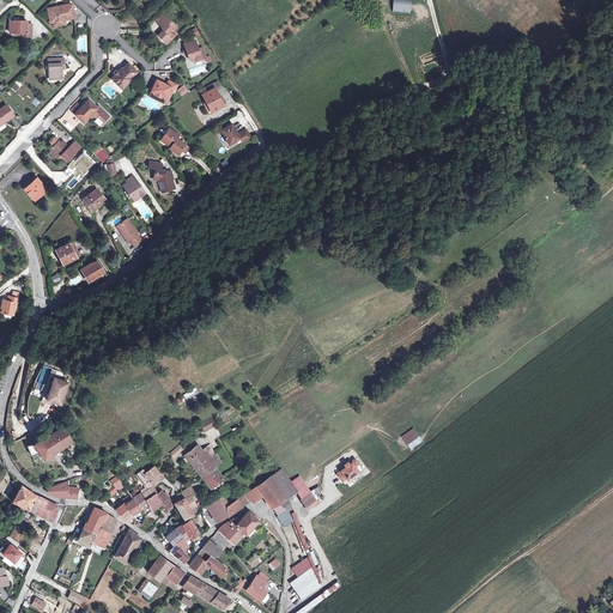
[(71,11),(70,4),(48,8),(49,16),(52,14),(53,22),(53,23),(59,22),(59,20),(65,19),(76,17),(73,10),(71,11)]
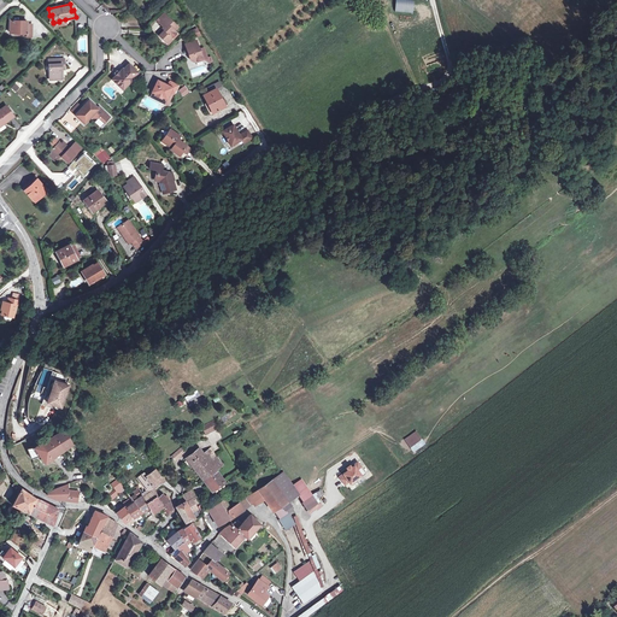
[(157,21),(160,24),(168,16),(164,13),(157,21)]
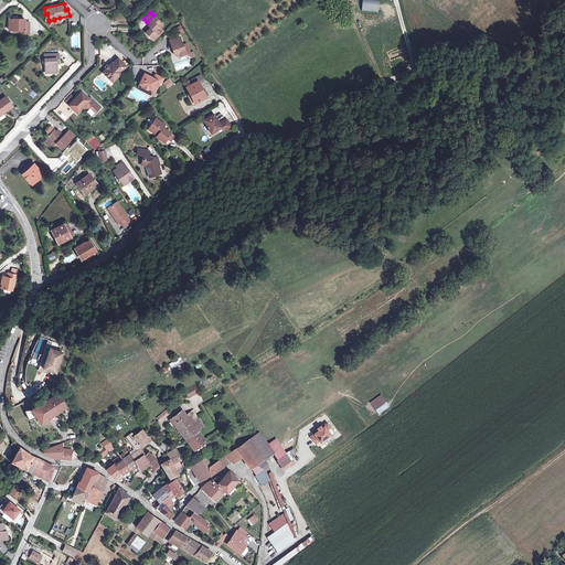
[(147,22),(150,25),(150,24),(152,25),(151,27),(146,32),(150,36),(151,34),(155,39),(162,31),(159,28),(162,24),(153,14),(147,22)]
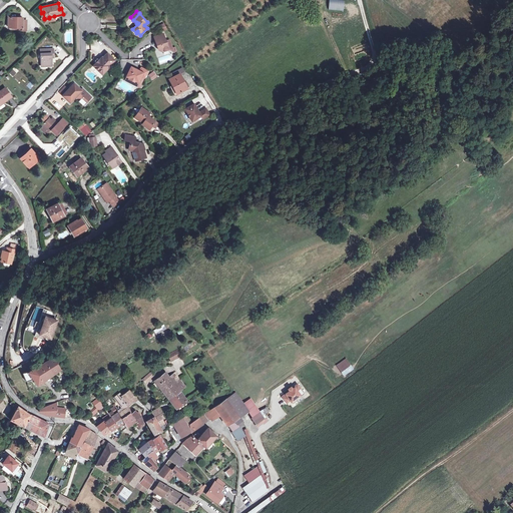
[(26,20),(22,20),(22,17),(8,17),(8,27),(22,27),(22,30),(26,30),(26,20)]
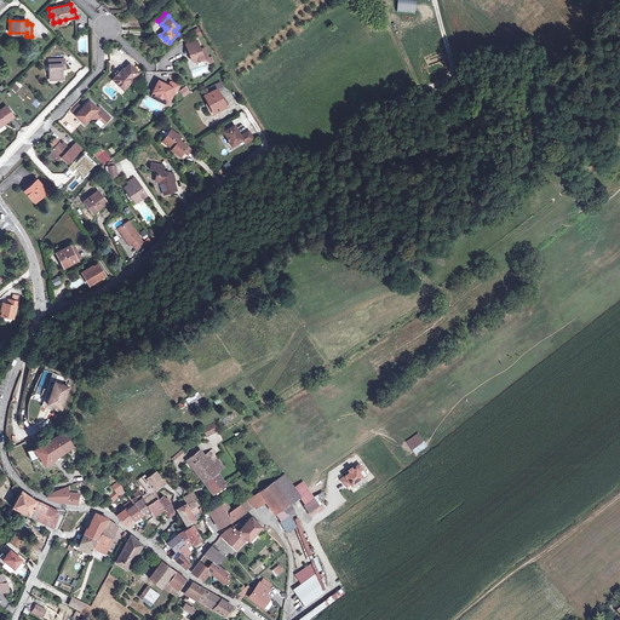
[(196,40),(185,44),(190,59),(195,62),(204,59),(200,49),(196,40)]
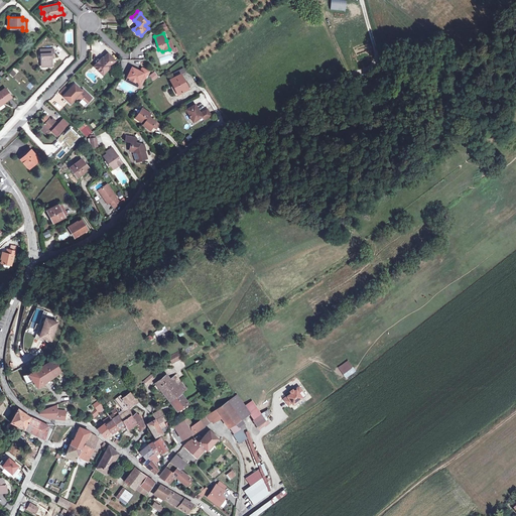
[(169,49),(174,51),(176,51),(175,47),(173,48),(170,39),(166,40),(169,49)]
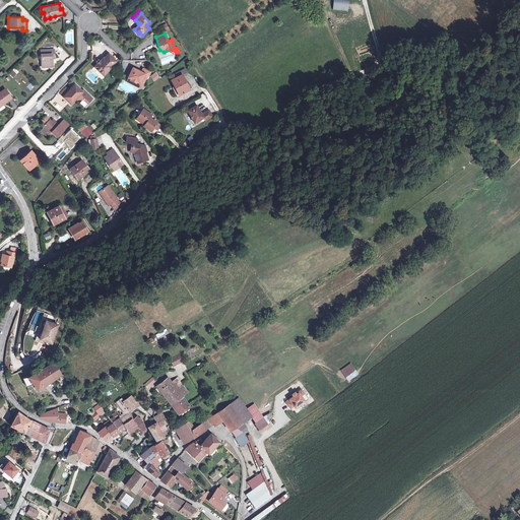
[(52,54),(54,54),(54,50),(41,50),(42,67),(53,66),(52,58),(52,54)]
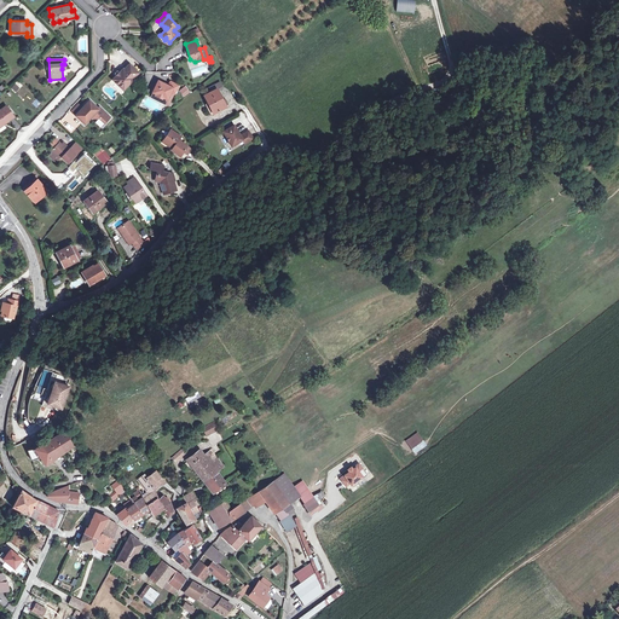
[(134,79),(133,77),(139,71),(129,63),(123,69),(123,68),(113,79),(123,90),(134,79)]
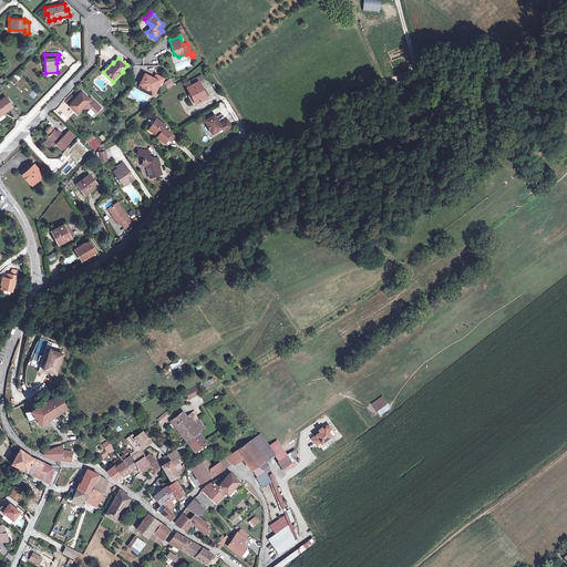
[(78,60),(71,68),(75,71),(82,64),(78,60)]
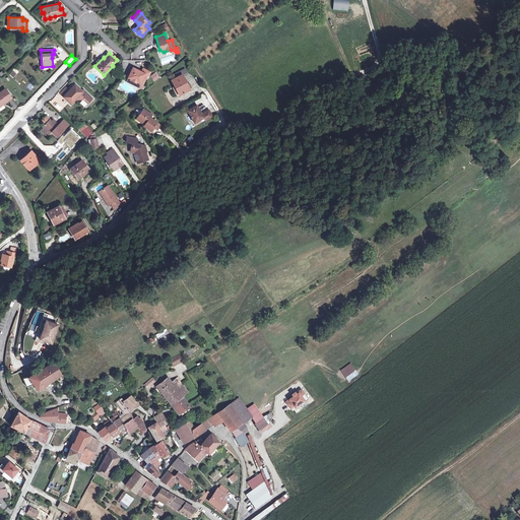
[(128,73),(129,75),(128,77),(131,78),(130,80),(135,82),(142,86),(145,78),(146,78),(149,71),(143,68),(141,72),(132,67),(131,69),(129,70),(128,73)]
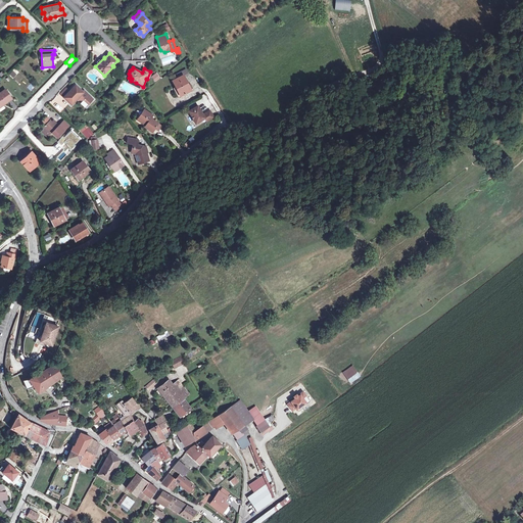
[(178,96),(190,90),(184,77),(188,74),(186,69),(177,74),(179,78),(173,81),(176,87),(174,88),(178,96)]
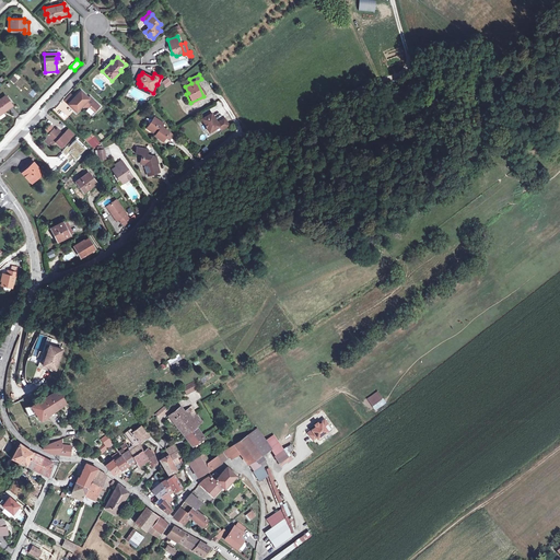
[(68,104),(77,112),(82,105),(84,106),(90,106),(93,109),(97,104),(88,95),(86,96),(81,91),(74,97),(68,104)]
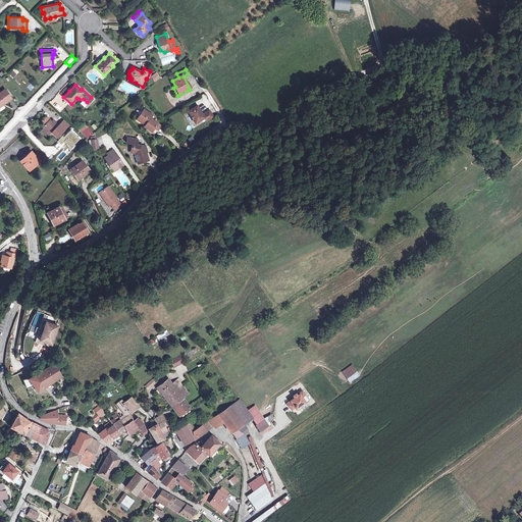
[(60,94),(63,97),(69,91),(66,88),(60,94)]
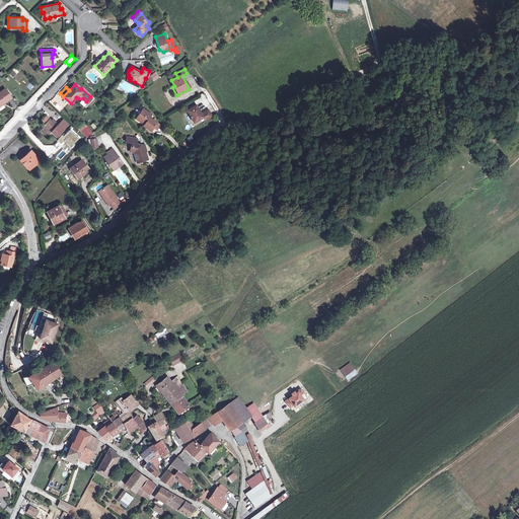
[(0,91),(0,103),(3,101),(4,103),(11,97),(5,88),(0,91)]
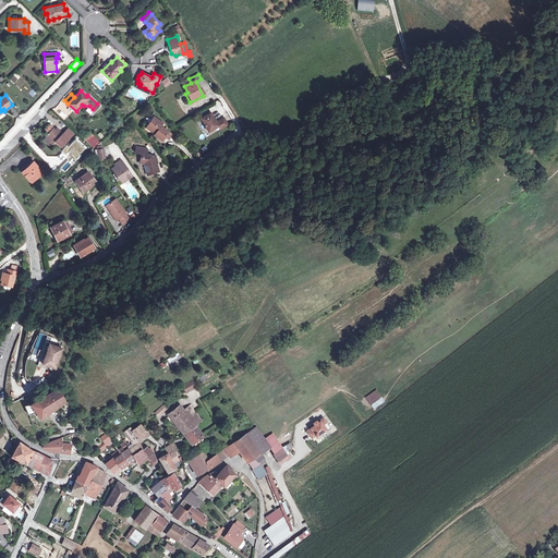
[(201,118),(208,132),(218,125),(220,129),(228,124),(223,118),(216,122),(210,112),(201,118)]
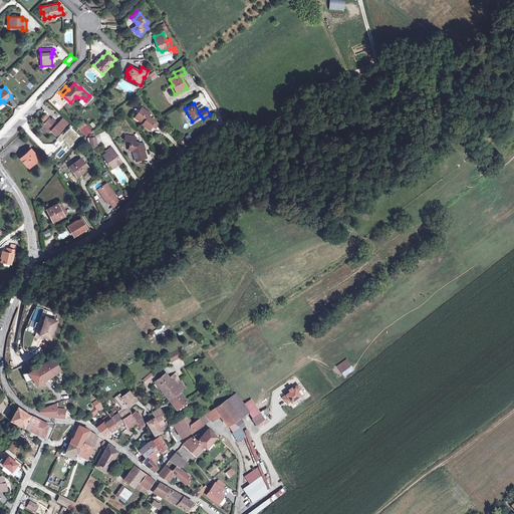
[(142,107),(136,115),(144,121),(143,122),(142,124),(150,130),(152,126),(156,120),(151,117),(148,115),(150,113),(142,107)]
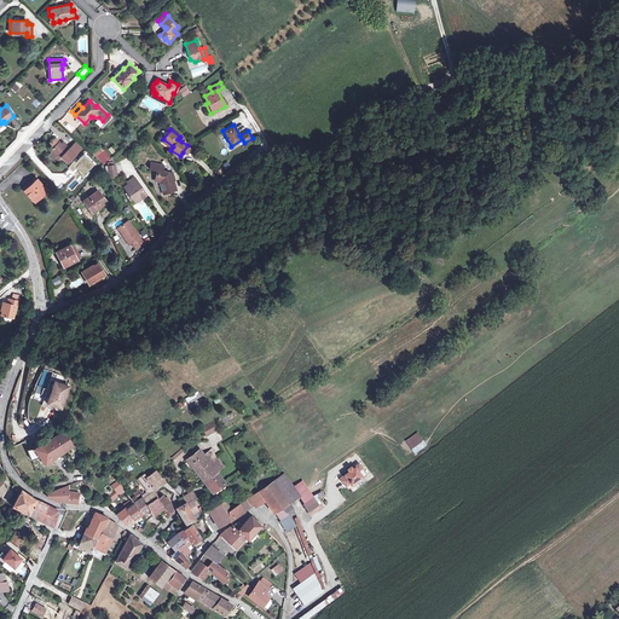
[(68,150),(61,144),(55,138),(48,144),(53,148),(51,150),(59,158),(62,156),(68,163),(80,150),(73,144),(69,148),(68,150)]
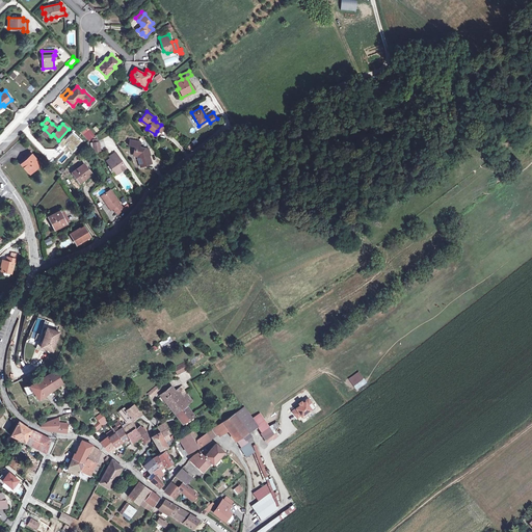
[(161,125),(157,131),(161,134),(165,128),(161,125)]
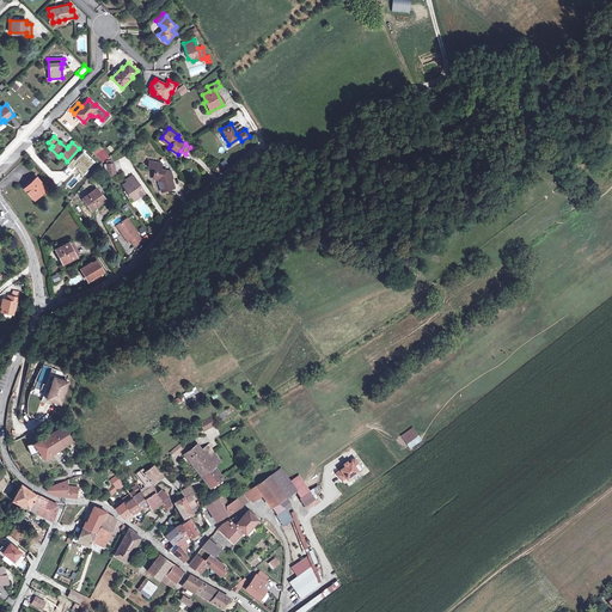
[(102,161),(109,155),(105,151),(98,157),(102,161)]
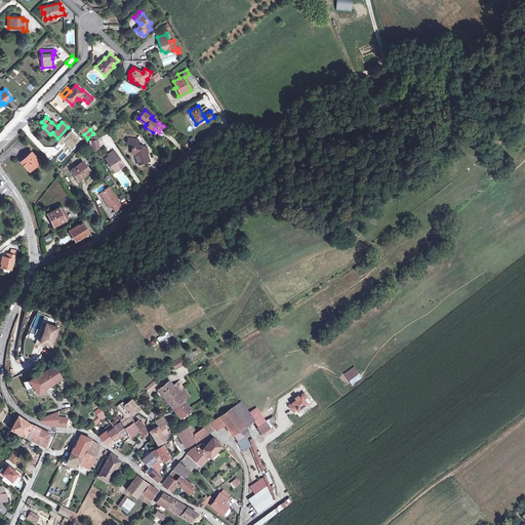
[(146,154),(144,147),(144,146),(137,145),(138,139),(128,137),(127,144),(133,145),(136,145),(135,148),(132,148),(131,153),(135,154),(138,164),(150,161),(148,154),(146,154)]
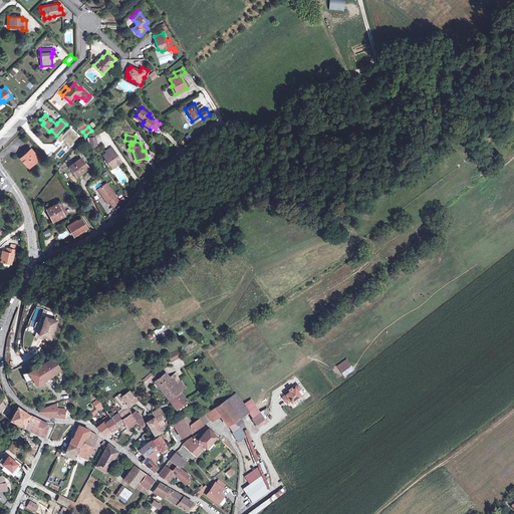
[(103,155),(107,161),(108,160),(113,167),(121,162),(111,148),(105,152),(107,153),(103,155)]
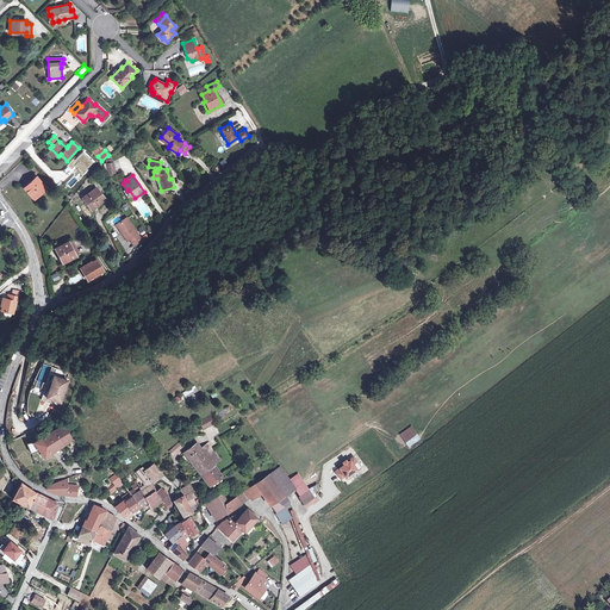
[(36,178),(25,187),(35,198),(45,187),(36,178)]
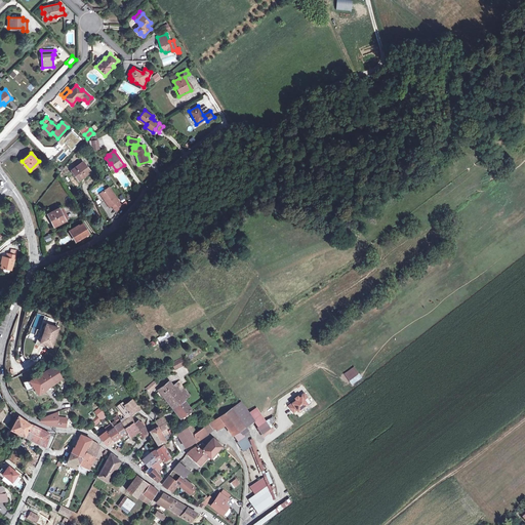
[(28,171),(30,170),(22,161),(19,162),(28,171)]
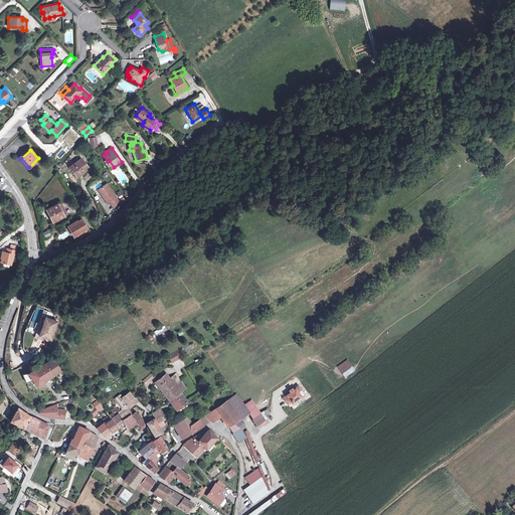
[(77,176),(89,168),(81,158),(70,167),(77,176)]
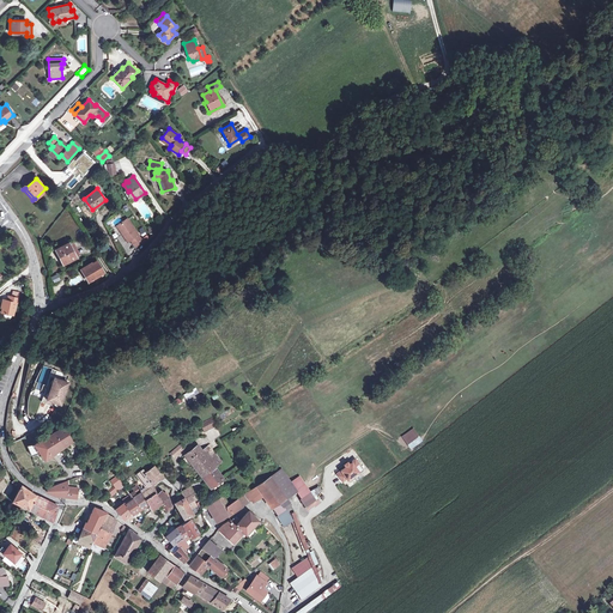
[(146,204),(138,207),(143,220),(152,216),(146,204)]
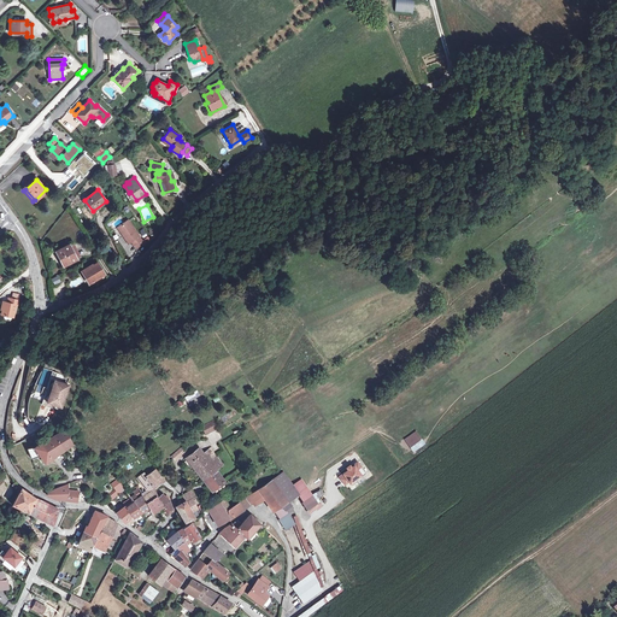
[(121,231),(128,244),(130,241),(134,245),(140,240),(141,240),(128,219),(118,225),(122,230),(121,231)]
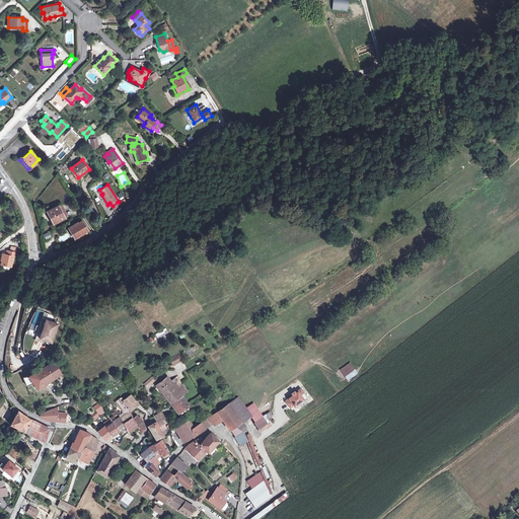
[(61,205),(58,206),(64,218),(67,216),(61,205)]
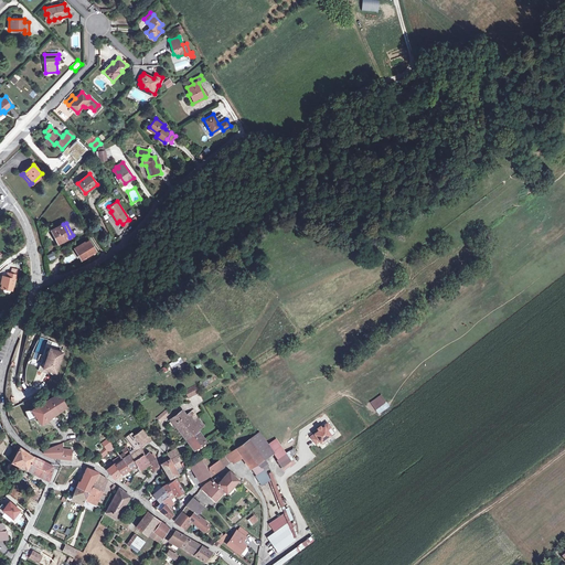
[(70,237),(63,224),(52,230),(59,243),(70,237)]
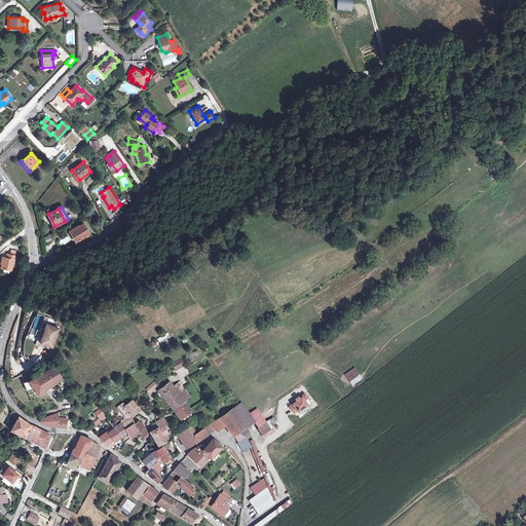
[(80,226),(71,231),(76,240),(77,240),(88,233),(83,224),(80,226)]
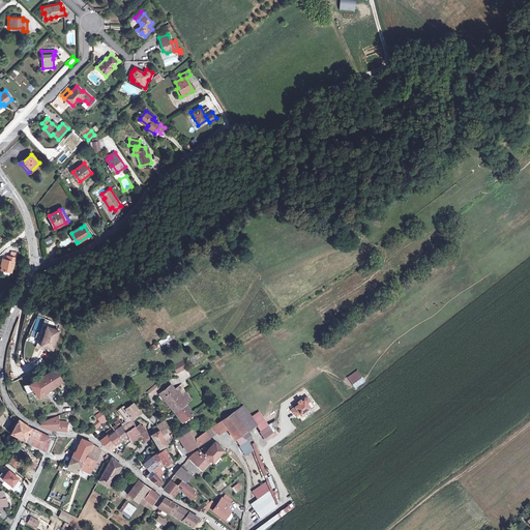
[(9,256),(6,256),(5,260),(3,259),(0,270),(10,272),(13,261),(15,257),(16,253),(10,252),(9,256)]
